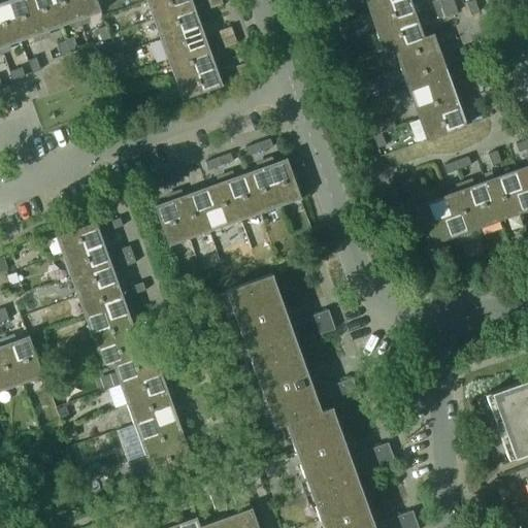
[(20,40),(5,0),(3,0),(0,1),(0,46),(1,51),(9,48),(8,44),(20,40)]
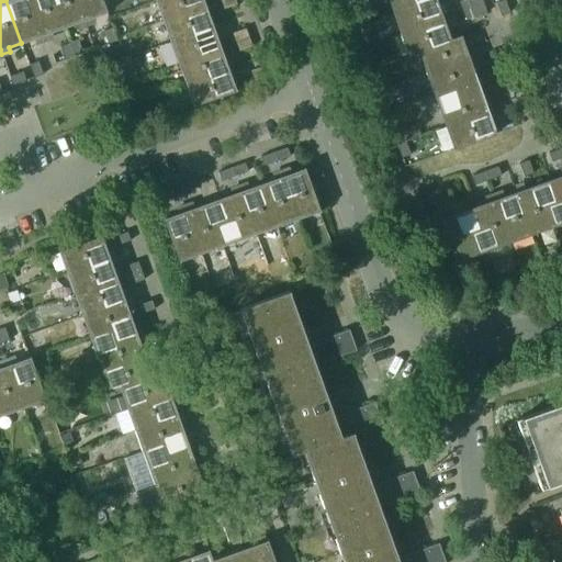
[(44,38),(29,0),(6,0),(21,43),(33,38),(34,43),(44,38)]
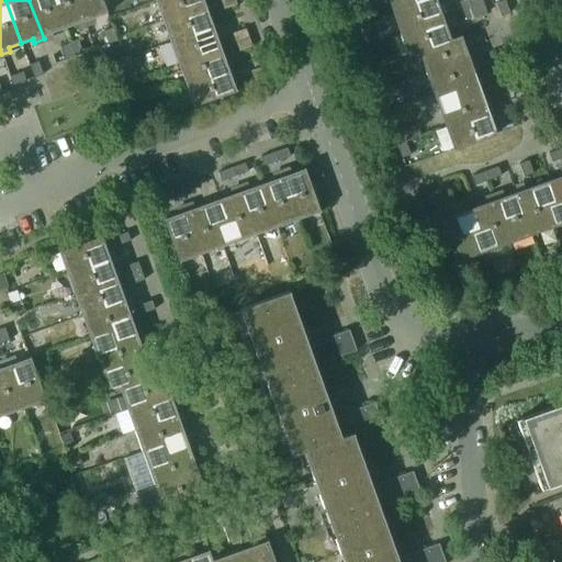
[(52,32),(63,27),(53,0),(29,0),(44,38),(53,35),(52,32)]
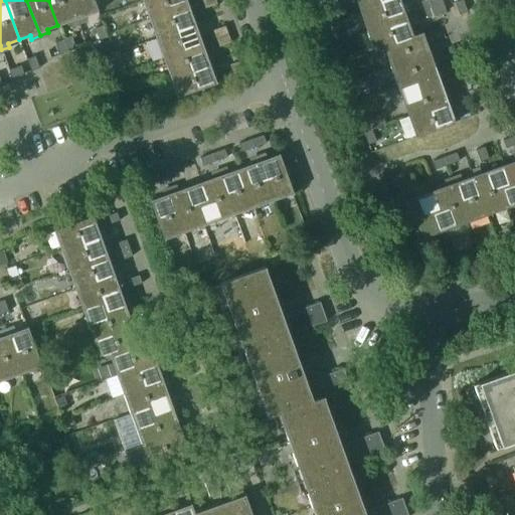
[(70,0),(48,0),(57,25),(69,21),(70,25),(78,22),(70,0)]
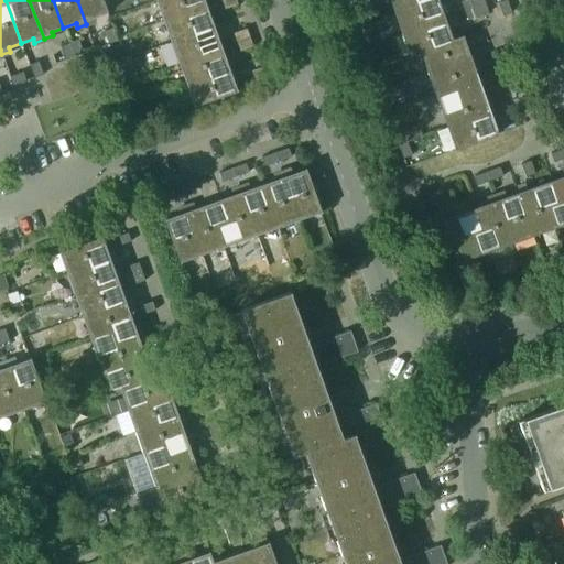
[(102,0),(77,0),(86,24),(95,21),(94,18),(107,12),(102,0)]
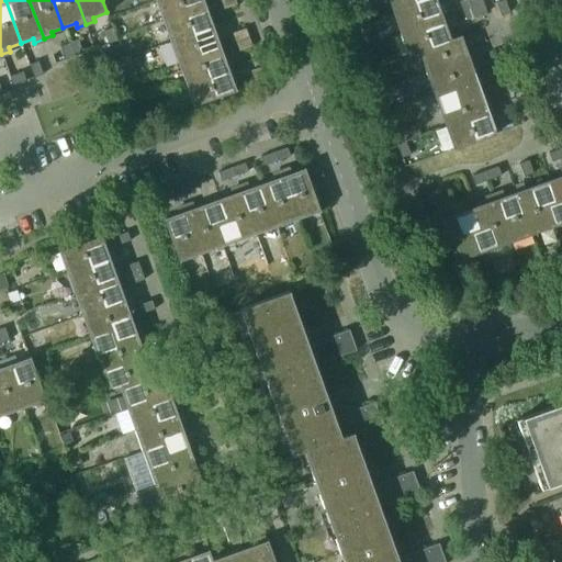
[(153,0),(161,21),(205,4),(203,0),(153,0)]
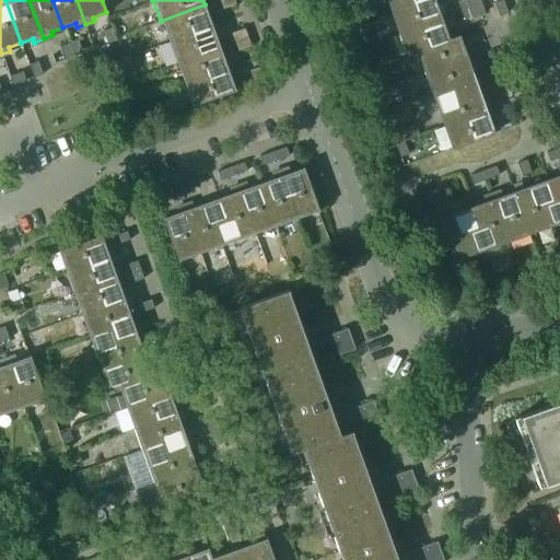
[(385,0),(392,14),(430,0),(385,0)]
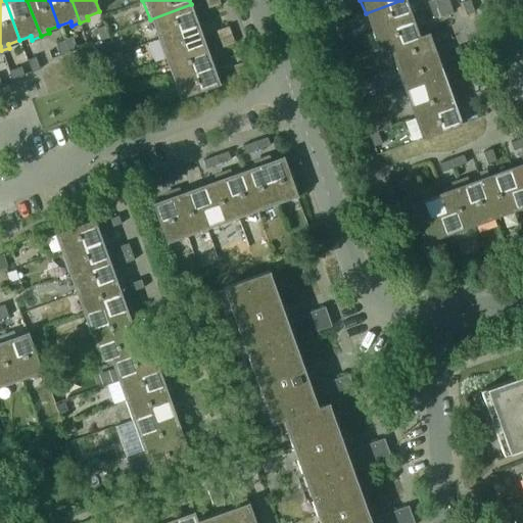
[(373,33),(413,18),(409,6),(412,5),(410,0),(401,0),(366,13),(373,33)]
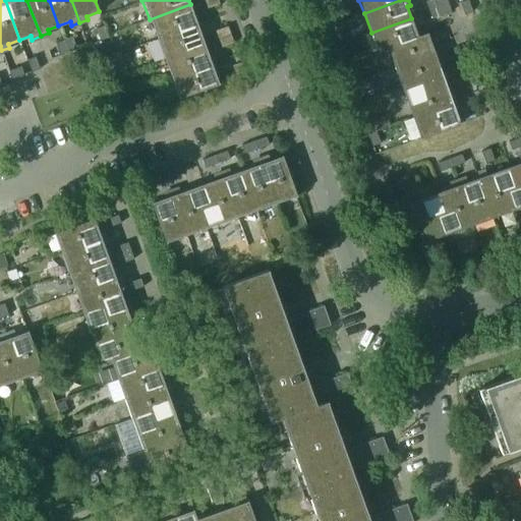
[(449,4),(447,0),(436,0),(433,1),(437,9),(449,4)]
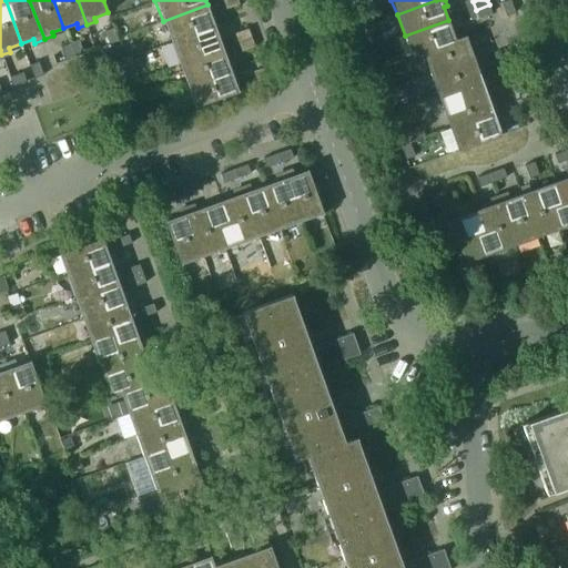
[(506,18),(516,13),(510,0),(500,4),(506,18)]
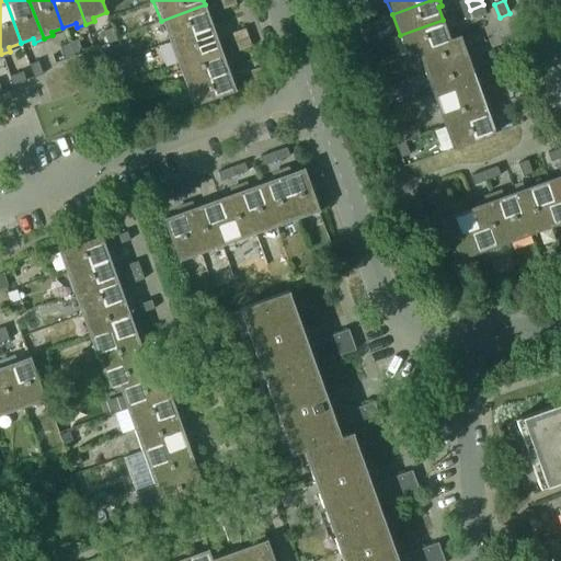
[(209,18),(205,4),(161,21),(169,42),(216,24),(213,15),(209,18)]
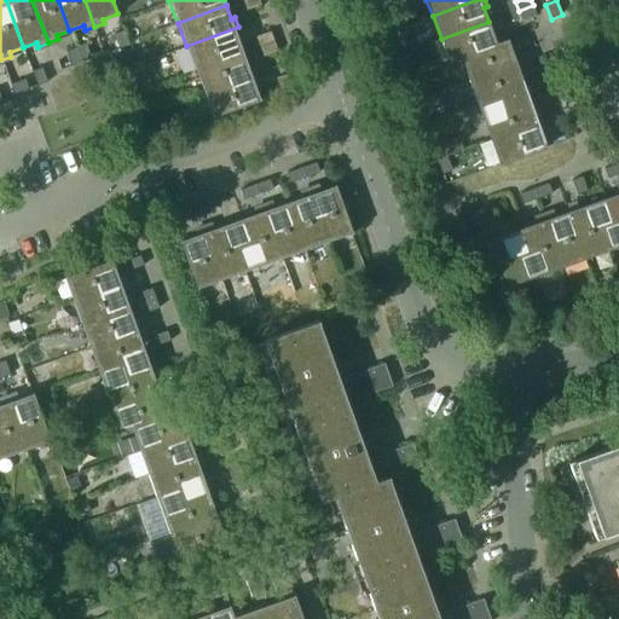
[(522,21),(531,17),(537,15),(533,5),(519,11),(522,21)]
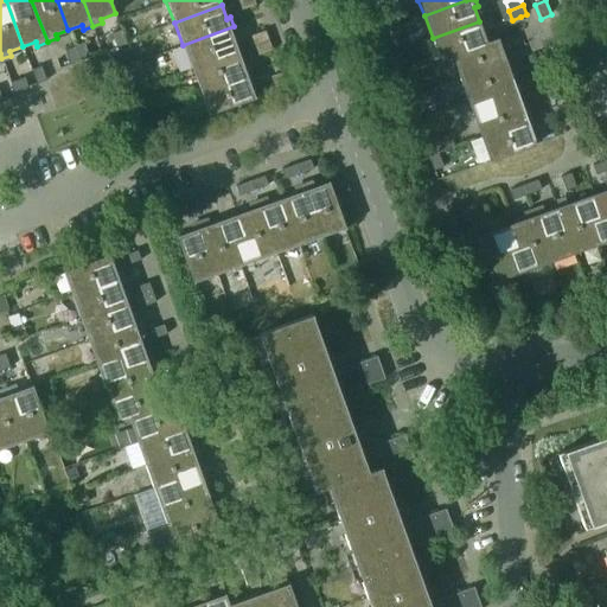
[(484,33),(479,21),(433,38),(441,62),(452,57),(492,43),(492,42),(489,32),(484,33)]
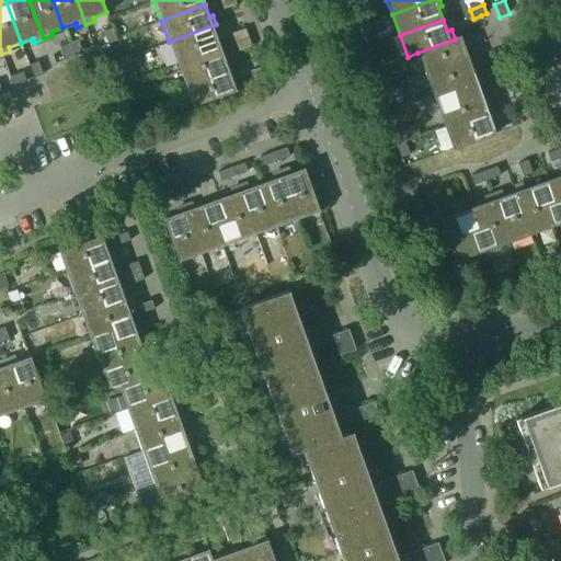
[(219,33),(216,24),(169,42),(175,63),(219,47),(215,35),(219,33)]
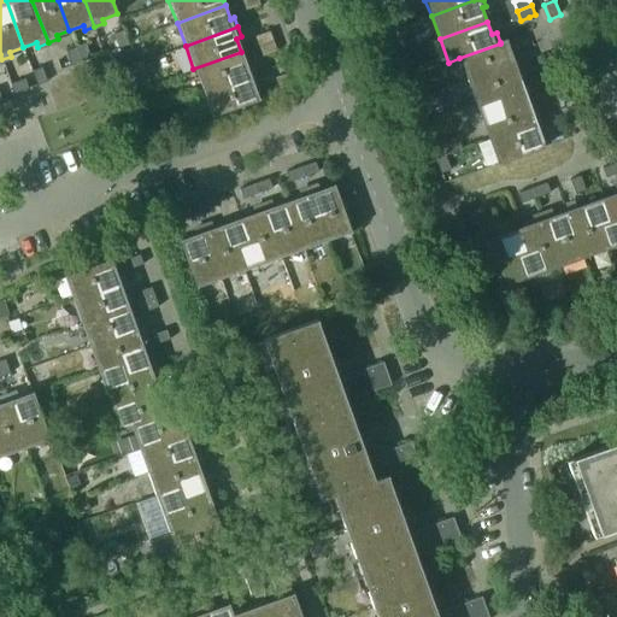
[(118,48),(123,46),(129,43),(123,29),(113,34),(118,48)]
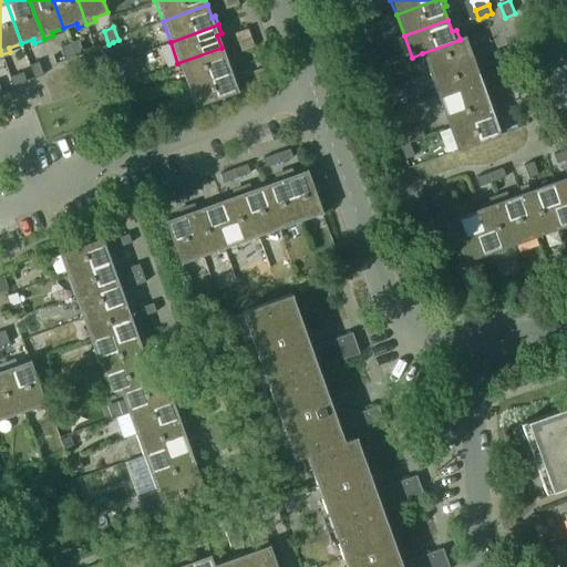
[(250,37),(247,28),(233,32),(237,42),(250,37)]
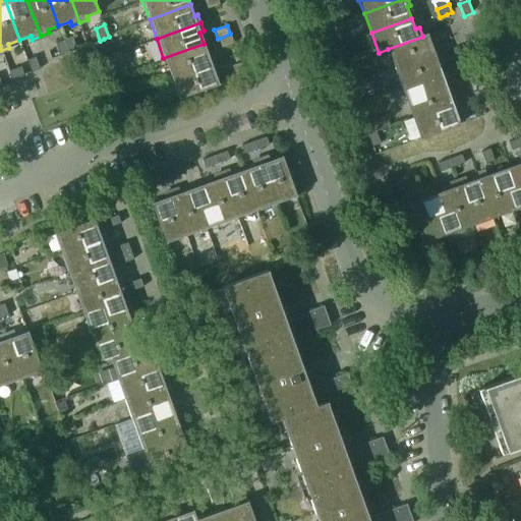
[(218,39),(221,47),(233,43),(230,34),(218,39)]
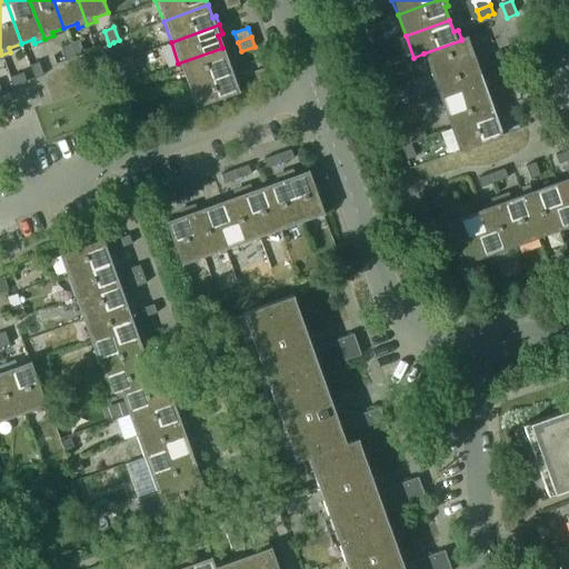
[(423,53),(430,75),(479,57),(476,49),(472,50),(468,37),(461,39),(461,40),(423,53)]
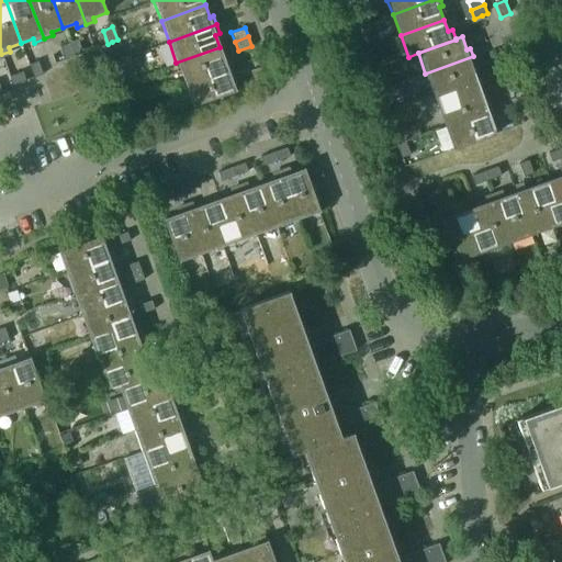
[(78,40),(68,43),(74,56),(82,53),(78,40)]
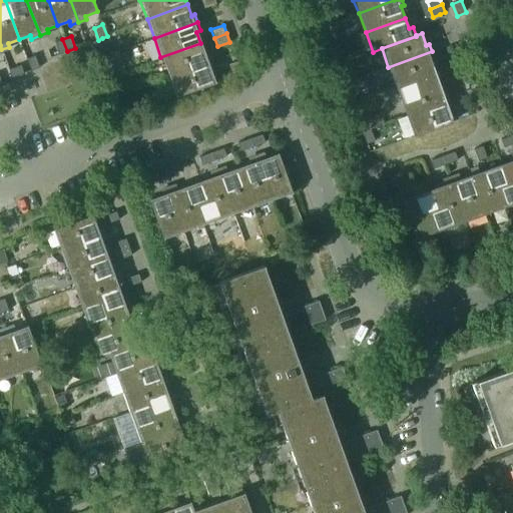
[(58,54),(67,51),(62,39),(54,42),(58,54)]
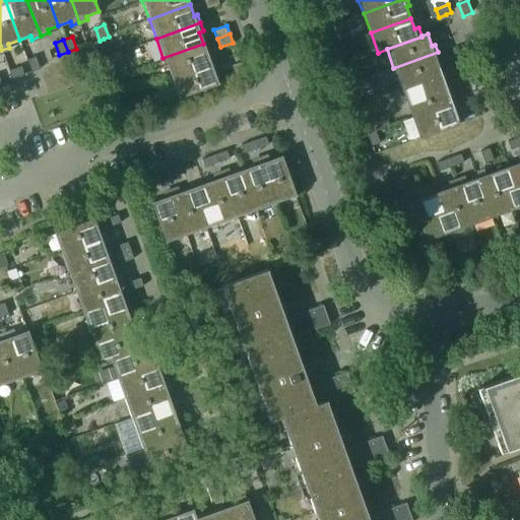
[(203,44),(163,58),(170,77),(214,61),(211,54),(208,56),(203,44)]
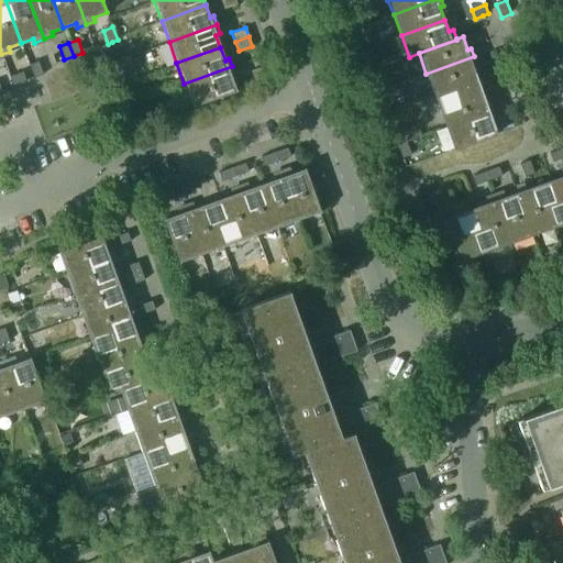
[(138,78),(130,55),(117,61),(124,83),(138,78)]
